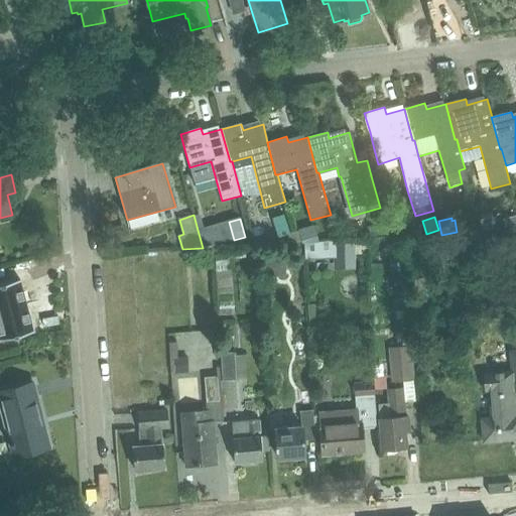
[(372,238),(385,234),(381,223),(368,227),(372,238)]
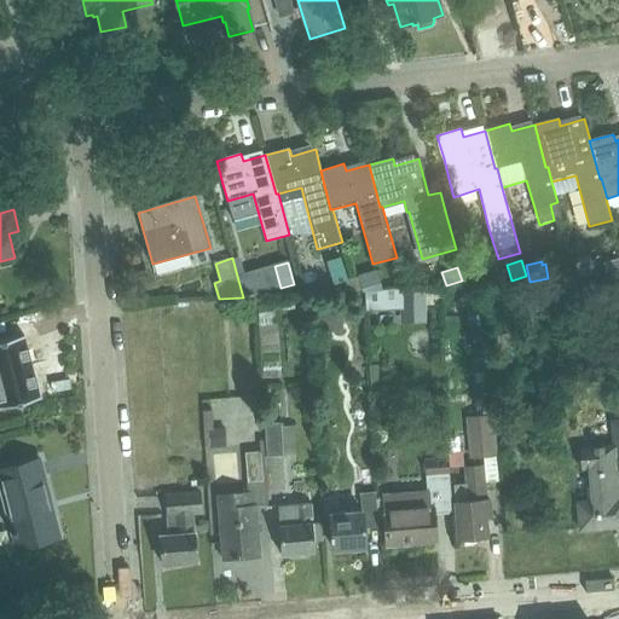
[(399,289),(368,291),(369,312),(400,310),(399,289)]
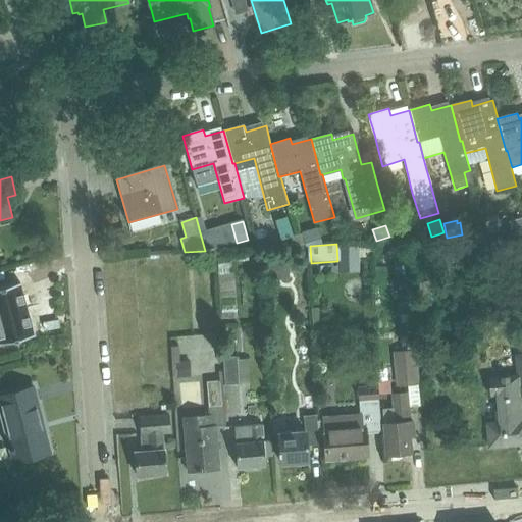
[(357,247),(341,247),(340,270),(356,271),(357,247)]
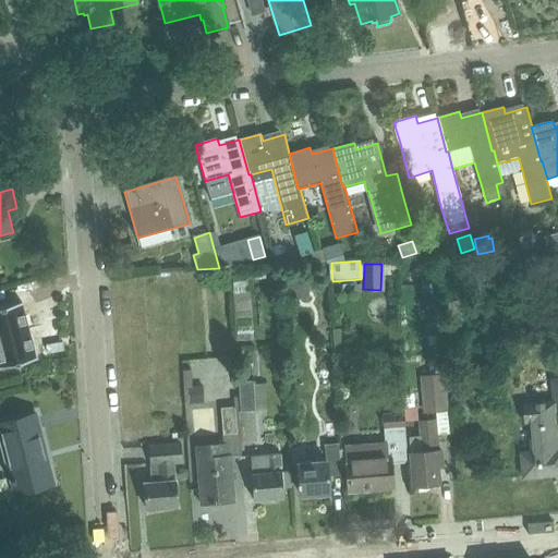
[(0,368),(36,360),(22,303),(0,307),(0,368)]
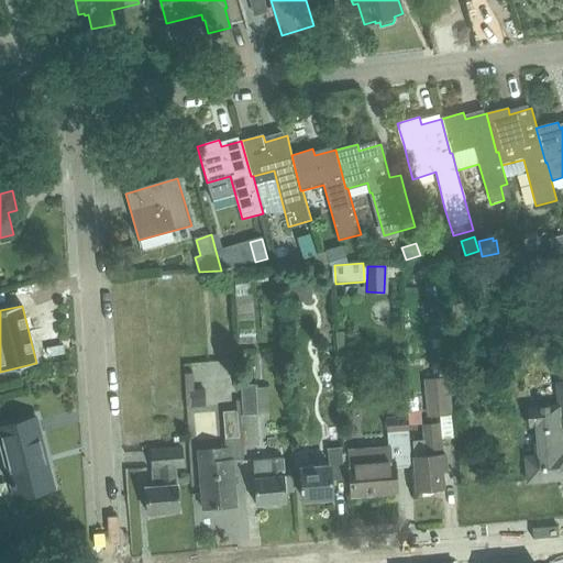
[(446,350),(431,351),(432,368),(448,367),(446,350)]
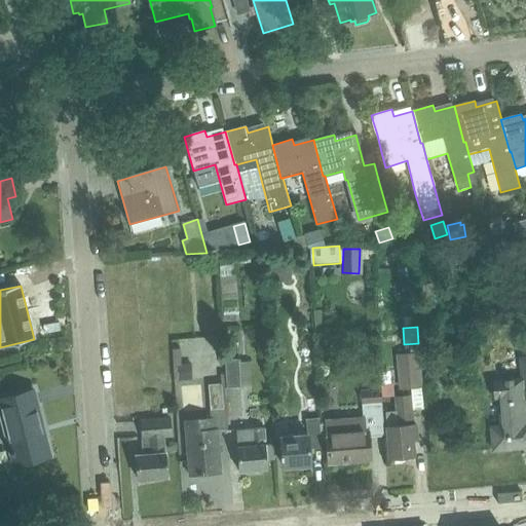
[(422,387),(421,377),(419,352),(396,354),(400,389),(422,387)]
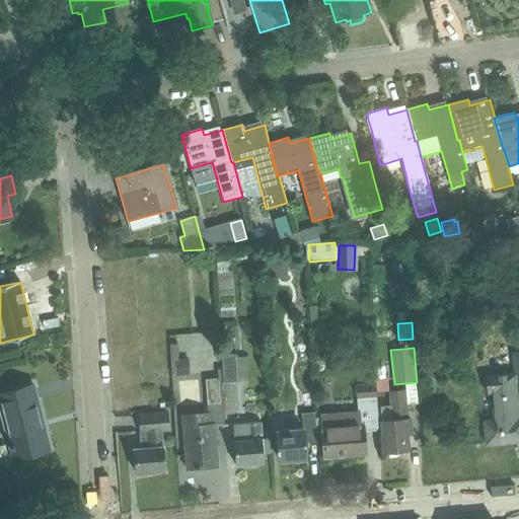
[(518,396),(518,353),(512,354),(514,374),(486,376),(487,395),(495,395),(496,410),(492,410),(493,421),(485,422),(487,445),(518,442),(518,408),(518,397),(518,396)]
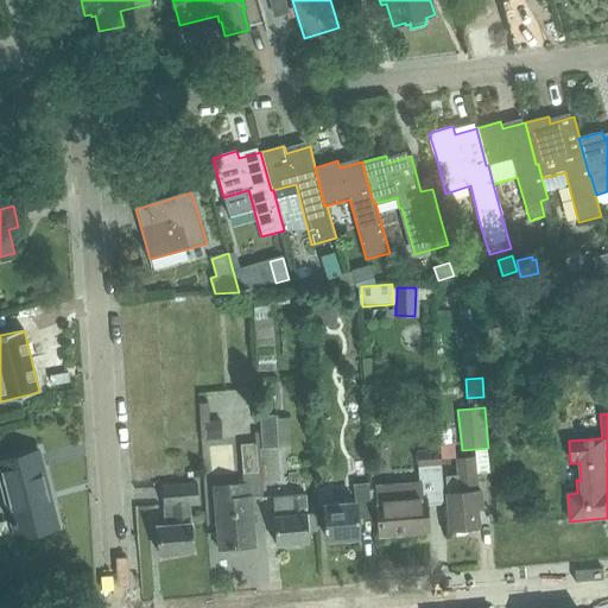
[(276,416),(261,417),(264,449),(292,448),(291,419),(276,419),(276,416)]
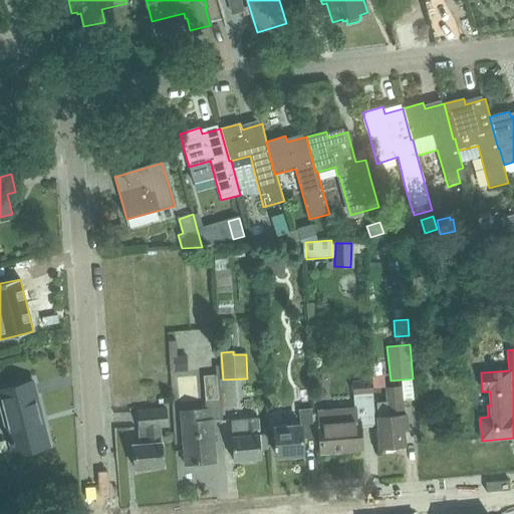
[(188,371),(187,355),(173,355),(174,372),(188,371)]
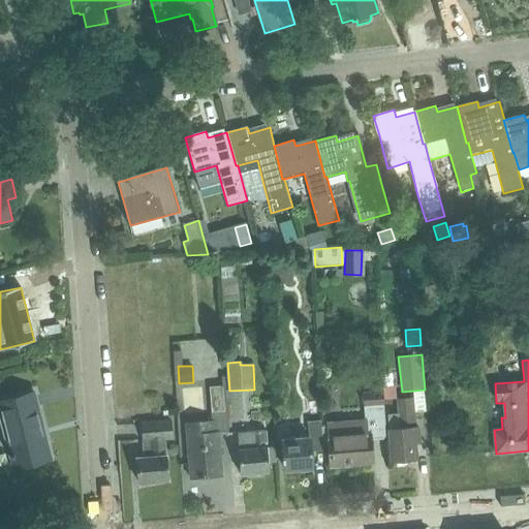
[(444,384),(443,372),(431,373),(431,385),(444,384)]
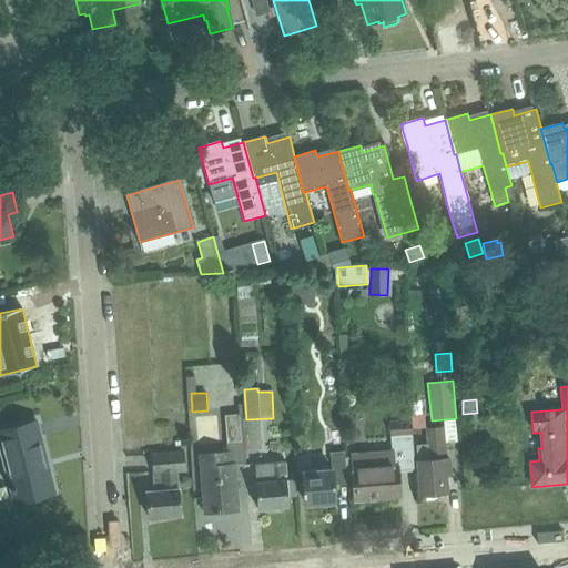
[(415,470),(413,448),(411,414),(401,415),(401,424),(395,424),(396,436),(391,437),(392,452),(352,454),(353,469),(355,501),(394,498),(393,486),(399,485),(398,472),(415,470)]
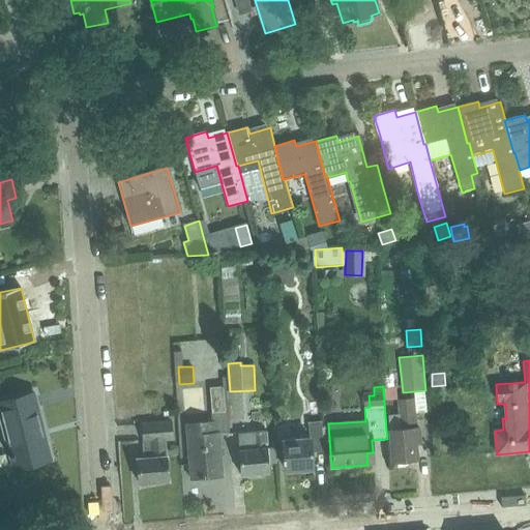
[(224,387),(211,388),(210,388),(212,413),(226,412),(224,387)]
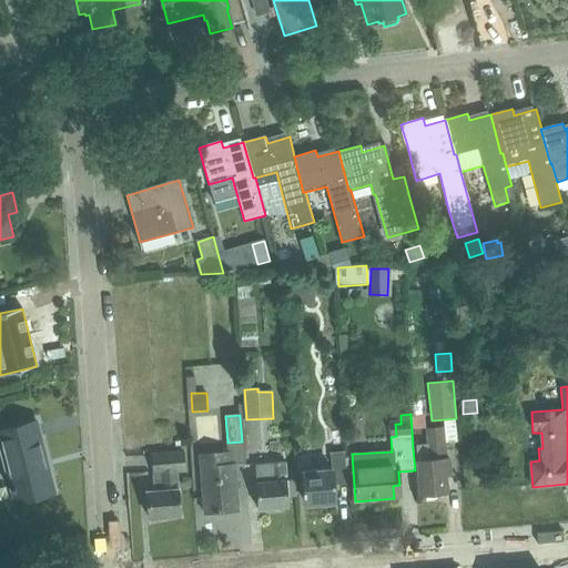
[(0,430),(0,442),(10,483),(16,504),(54,494),(37,422),(0,430)]
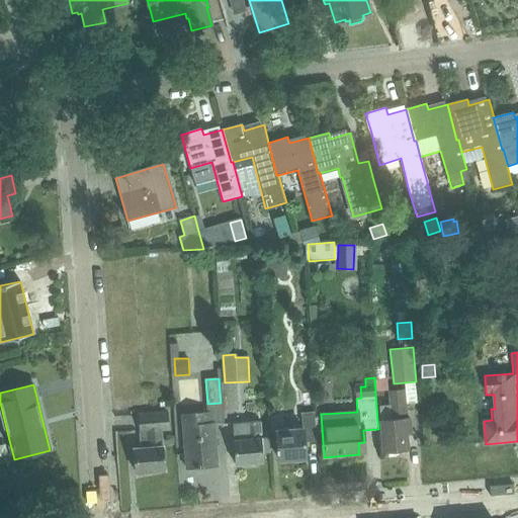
[(407,419),(405,402),(405,389),(390,390),(391,403),(392,419),(381,420),(383,452),(409,450),(407,434),(411,434),(410,418),(407,419)]
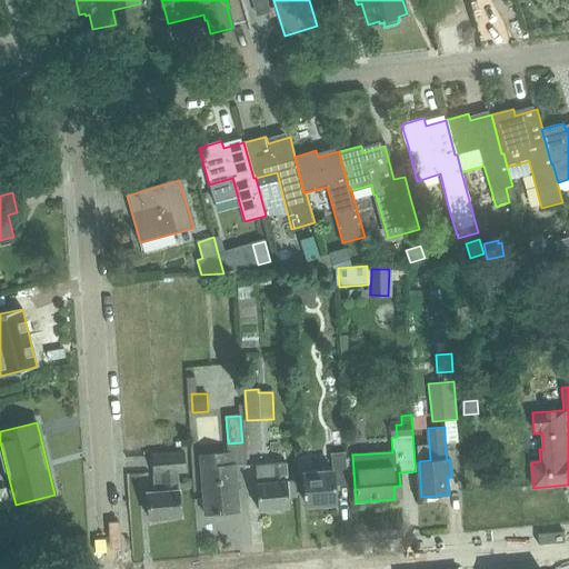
[(181,517),(179,495),(178,473),(185,472),(183,452),(176,453),(153,455),(155,475),(161,475),(162,491),(147,493),(149,519),(181,517)]
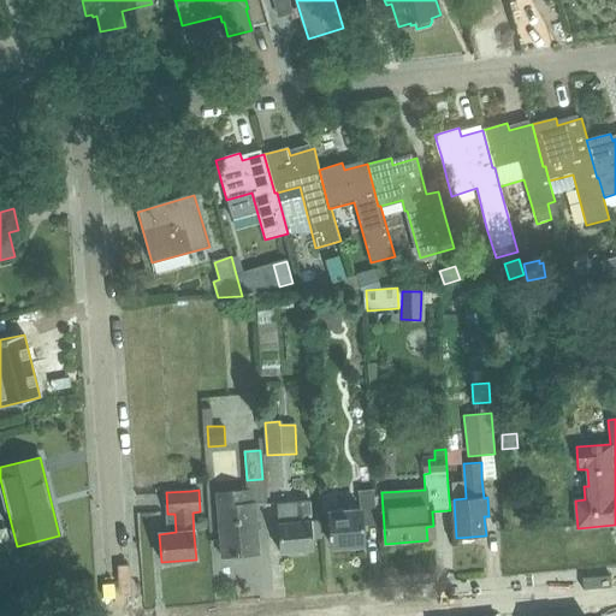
[(218,507),(220,533),(221,557),(259,555),(255,504),(250,504),(249,491),(217,493),(218,507)]
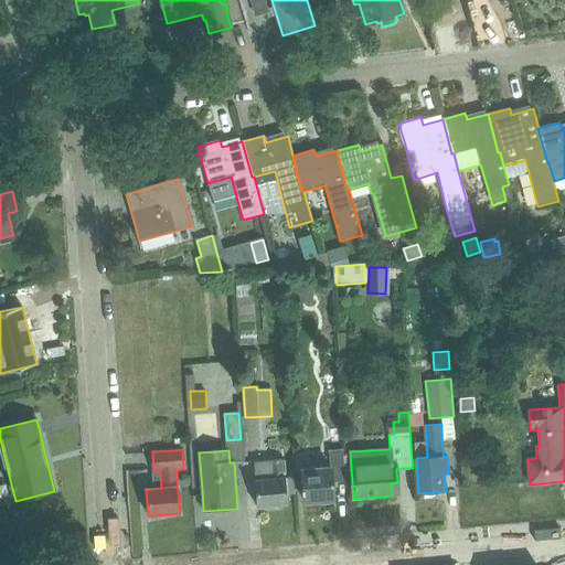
[(302,469),(304,480),(305,502),(333,500),(332,482),(345,481),(343,450),(330,451),(331,467),(302,469)]
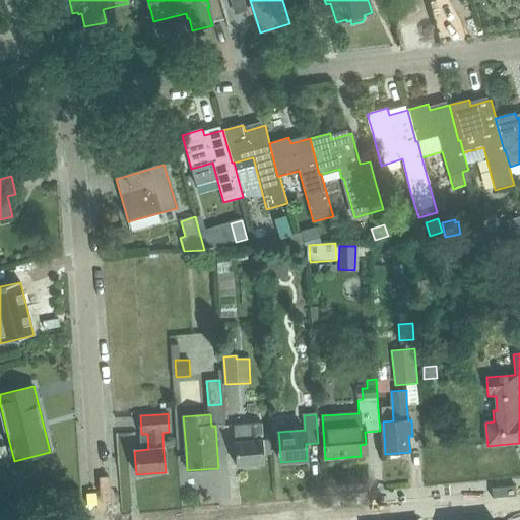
[(263,440),(261,424),(233,427),(237,466),(265,464),(264,454),(270,454),(269,439),(263,440)]
